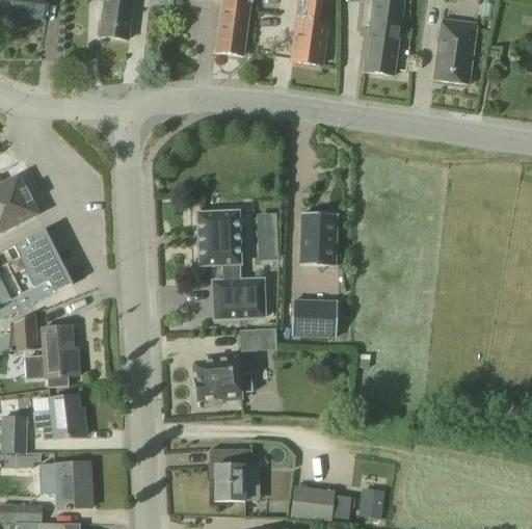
[(0,0),(0,21),(15,23),(17,14),(42,17),(44,0),(0,0)]
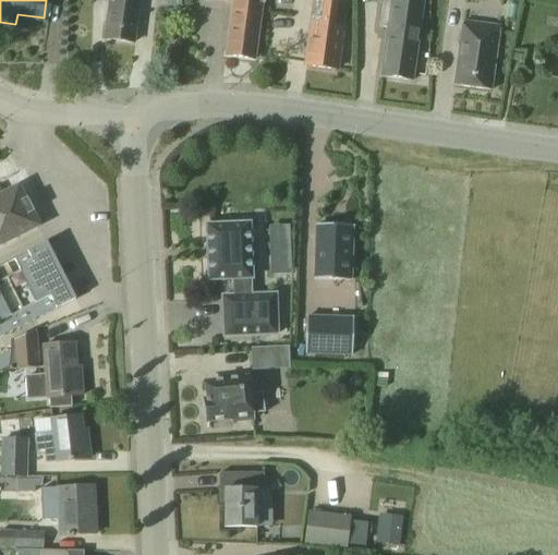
[(110,0),(105,37),(133,40),(138,3),(124,1),(124,0),(110,0)]
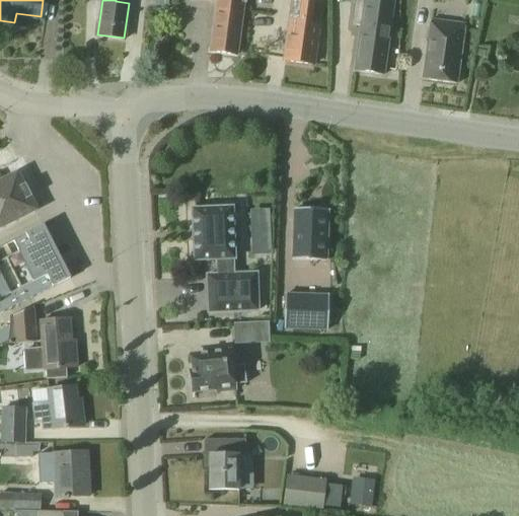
[(210,0),(217,1),(210,49),(237,53),(244,0),(210,0)]
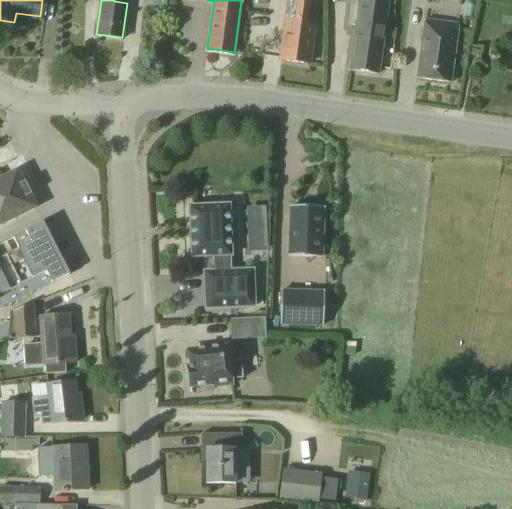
[(317,0),(289,0),(281,58),(309,62),(317,0)]
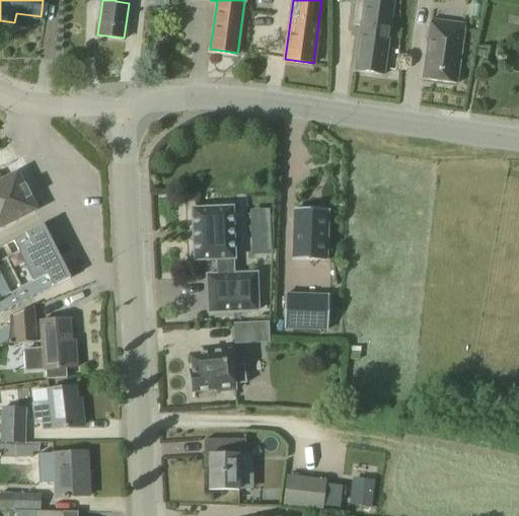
[(356,0),(353,23),(361,24),(355,68),(383,72),(393,0),(356,0)]
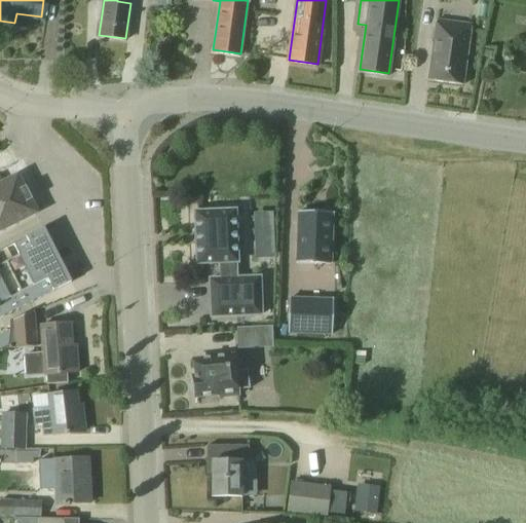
[(472,23),(437,17),(428,78),(463,82),(472,23)]
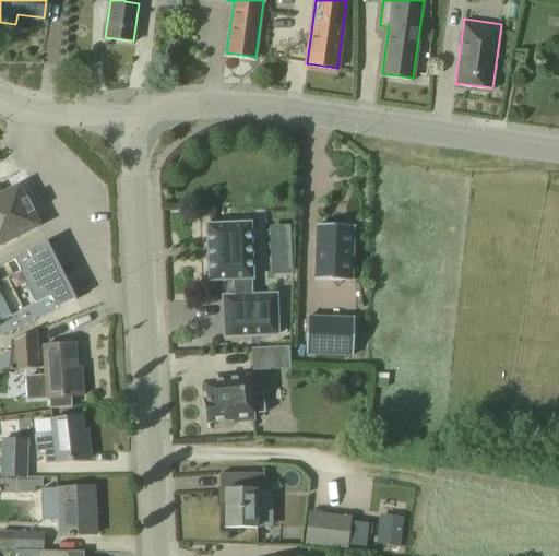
[(3,192),(0,186),(0,243),(38,224),(19,185),(3,192)]
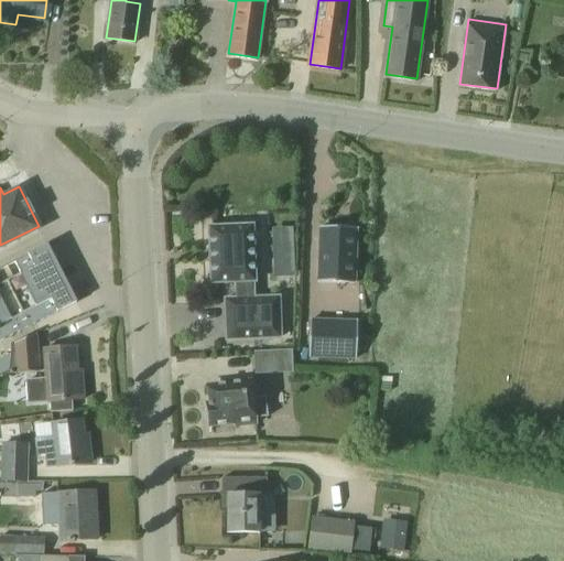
[(227,299),(228,335),(228,337),(229,337),(229,336),(275,335),(275,336),(277,336),(277,334),(275,298),(278,298),(277,295),(253,295),(253,279),(256,279),(256,277),(255,277),(253,225),(253,223),(251,223),(251,224),(212,225),(209,225),(210,226),(213,279),(212,279),(213,281),(214,280),(237,279),(238,297),(228,297),(226,297),(226,299),(227,299)]
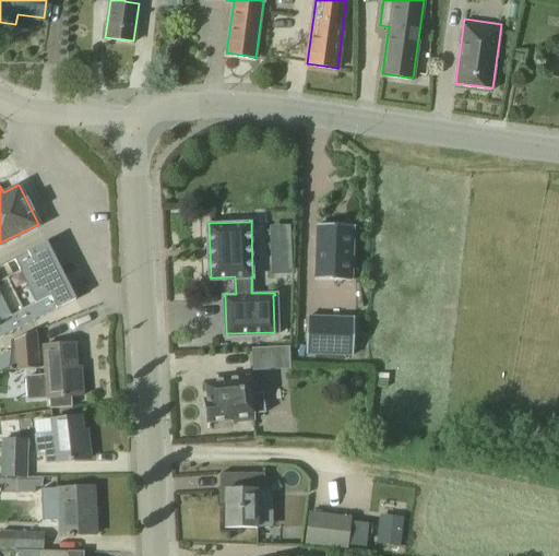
[(319,222),(317,278),(353,279),(356,224),(319,222)]
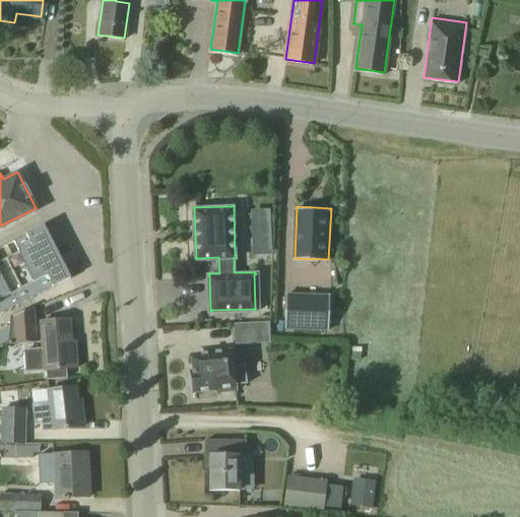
[(0,312),(70,276),(44,223),(0,245),(0,312)]
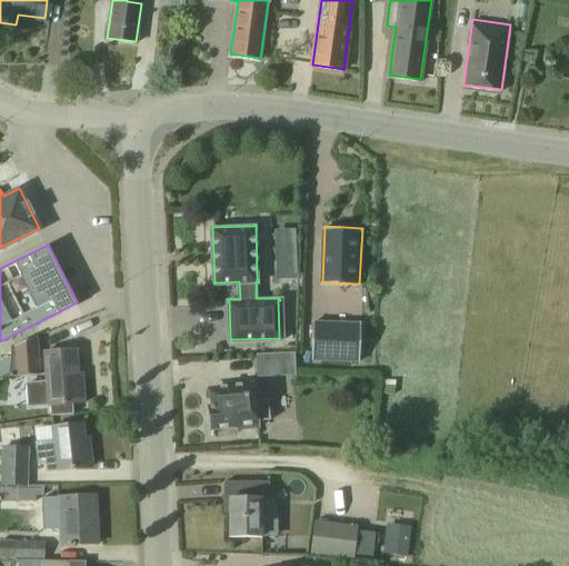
[(296,274),(295,250),(277,251),(277,274),(296,274)]
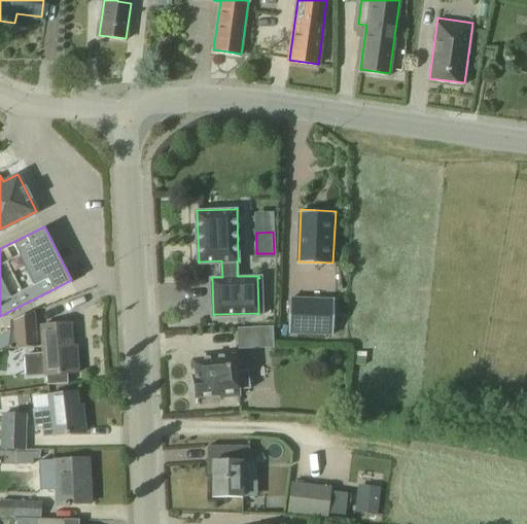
[(336,298),(291,297),(290,330),(335,333),(336,298)]
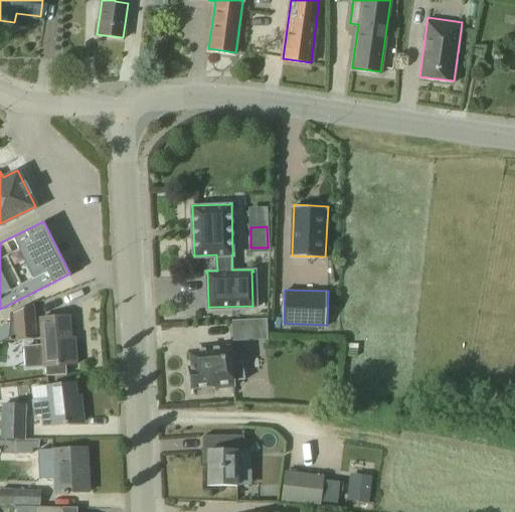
[(37,337),(34,303),(12,311),(9,336),(15,337),(15,339),(37,337)]
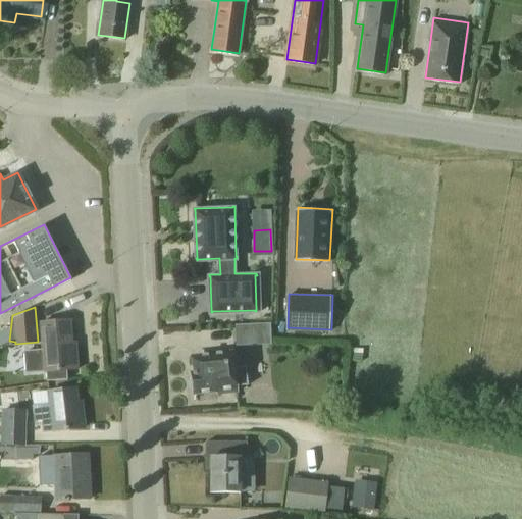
[(70,319),(41,321),(42,348),(24,349),(25,371),(45,370),(46,379),(67,378),(67,368),(77,367),(76,349),(72,349),(70,319)]
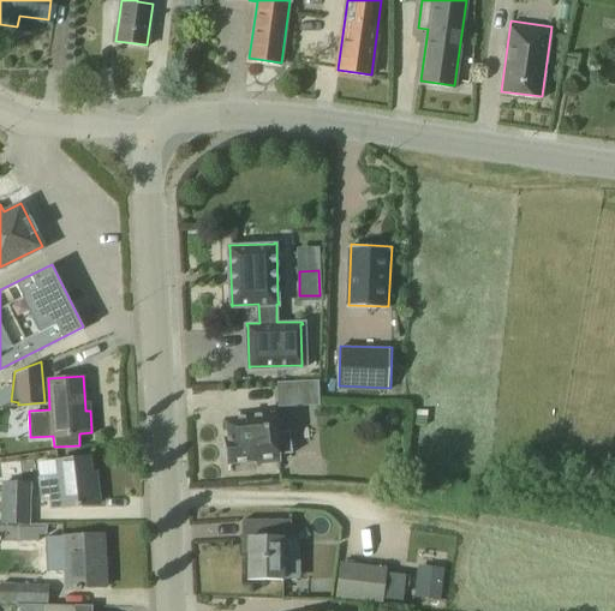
[(320,403),(318,378),(314,378),(276,381),(278,405),(320,403)]
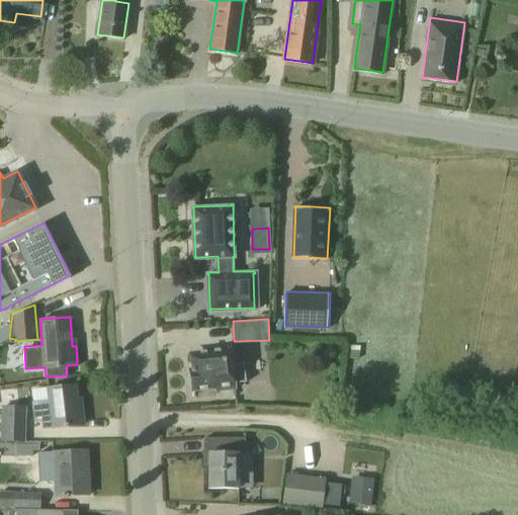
[(325,354),(328,357),(332,357),(335,353),(335,350),(332,347),(328,347),(325,350),(325,354)]
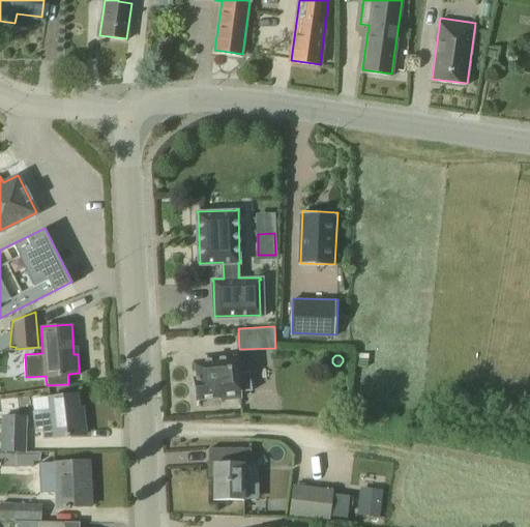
[(235,359),(235,357),(197,362),(199,379),(195,379),(197,396),(222,392),(223,398),(241,396),(241,390),(252,388),(249,371),(244,372),(242,358),(235,359)]
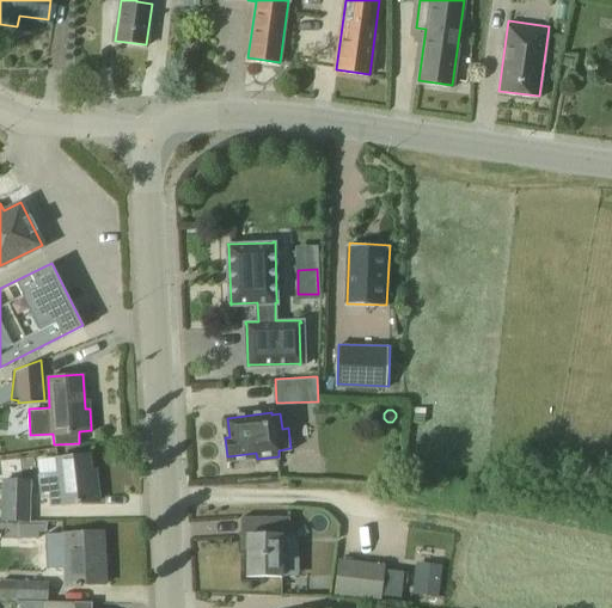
[(92,476),(90,453),(56,456),(57,471),(38,473),(40,492),(49,491),(51,504),(99,499),(97,476),(92,476)]
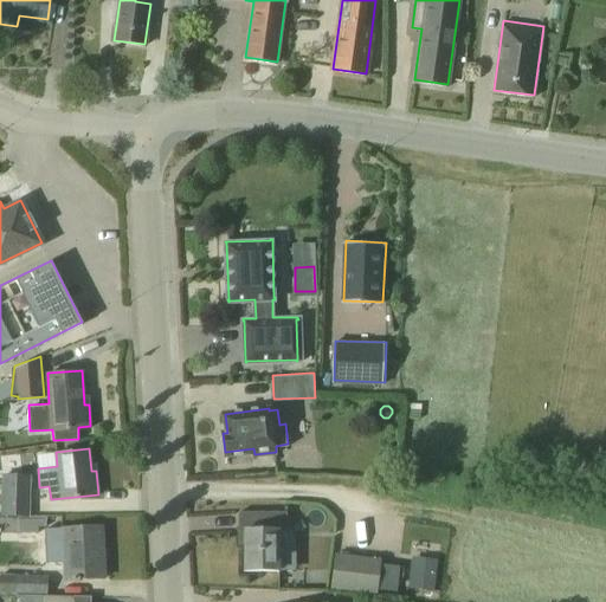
[(2,516),(31,517),(31,473),(2,473),(2,516)]
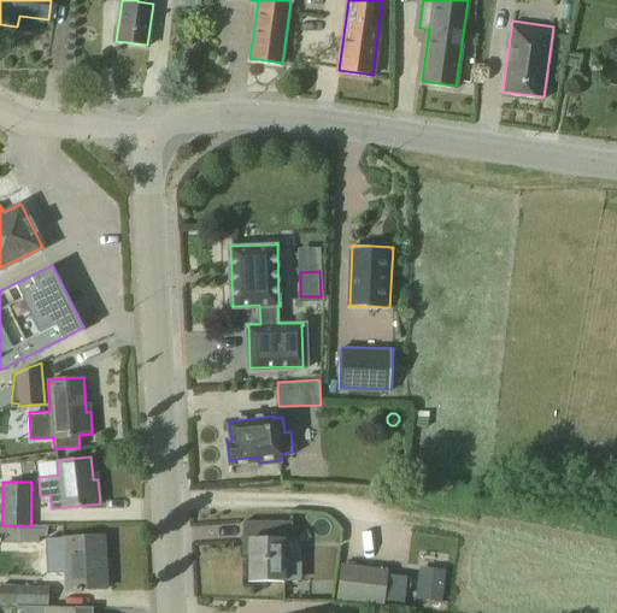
[(292,519),(242,518),(242,537),(250,538),(250,578),(285,579),(285,538),(292,538),(292,519)]
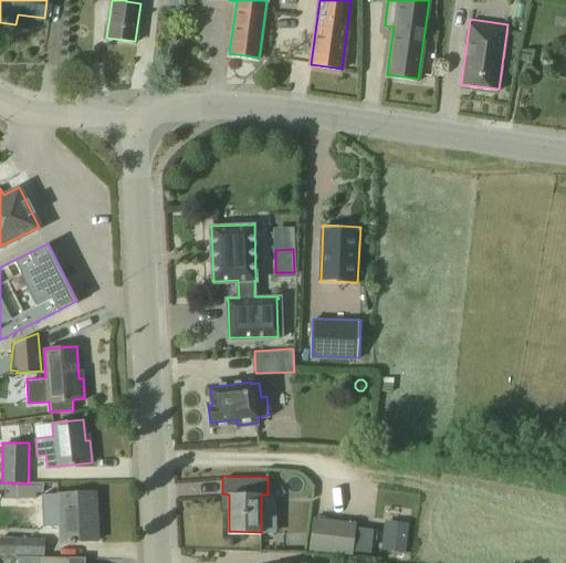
[(0,482),(0,498),(18,498),(35,498),(42,498),(42,483),(29,483),(2,482),(0,482)]
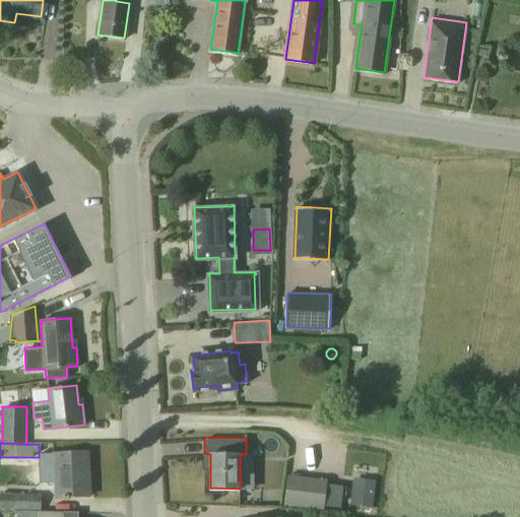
[(85,478),(84,451),(54,452),(56,497),(89,496),(88,478),(85,478)]
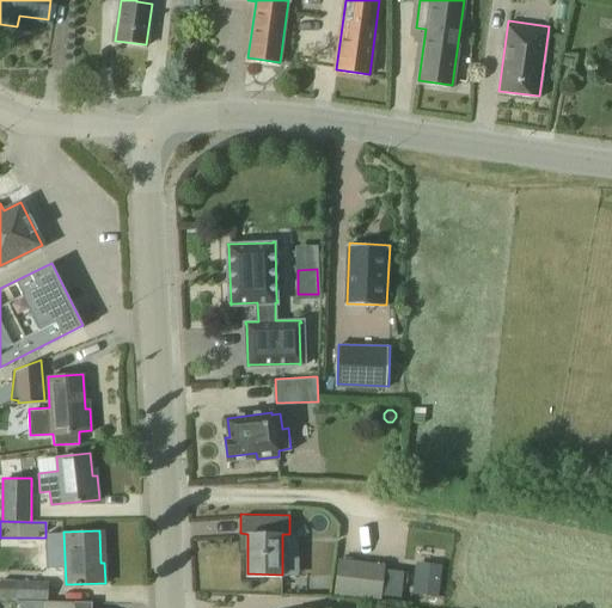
[(19,538),(18,551),(38,551),(38,538),(19,538)]
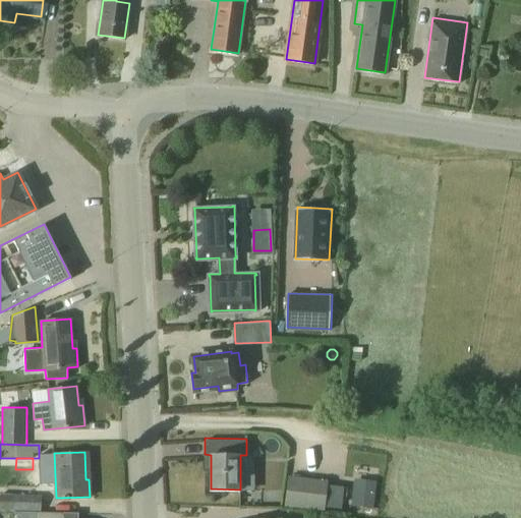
[(328,480),(288,475),(284,506),(325,511),(325,506),(341,508),(343,485),(327,483),(328,480)]
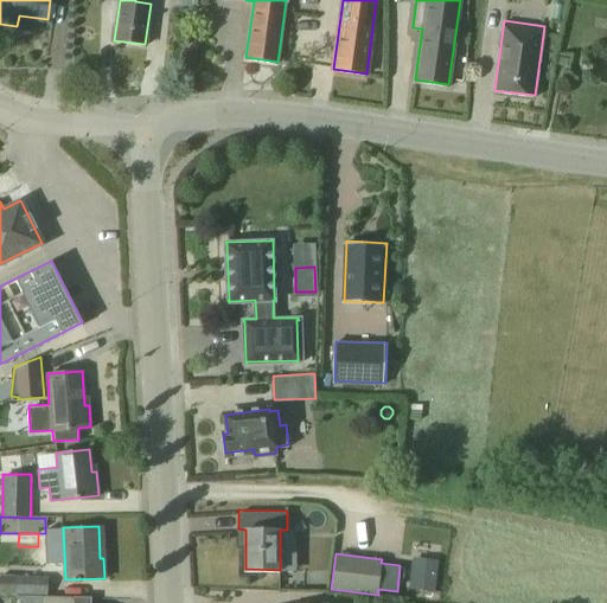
[(409,587),(434,589),(438,558),(414,555),(409,587)]
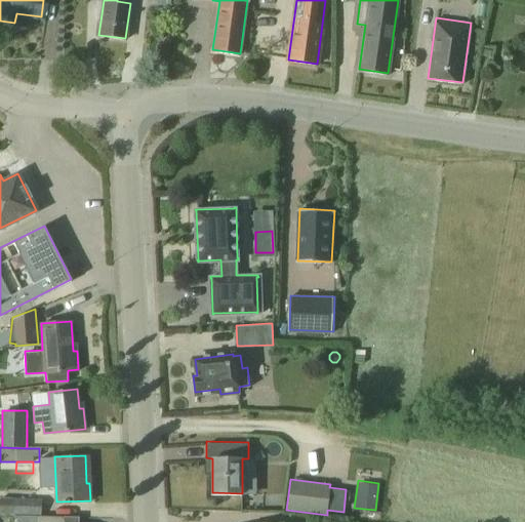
[(42,497),(0,496),(0,513),(42,514),(42,497)]
